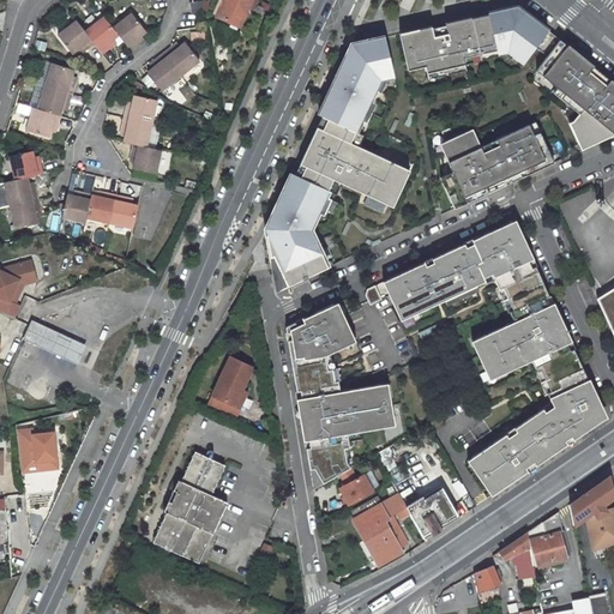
[(238,28),(251,0),(222,0),(215,18),(238,28)]
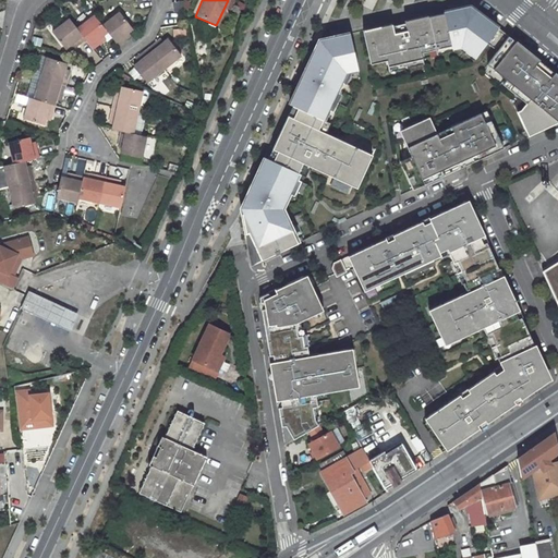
[(182,2),(171,3),(173,14),(184,12),(182,2)]
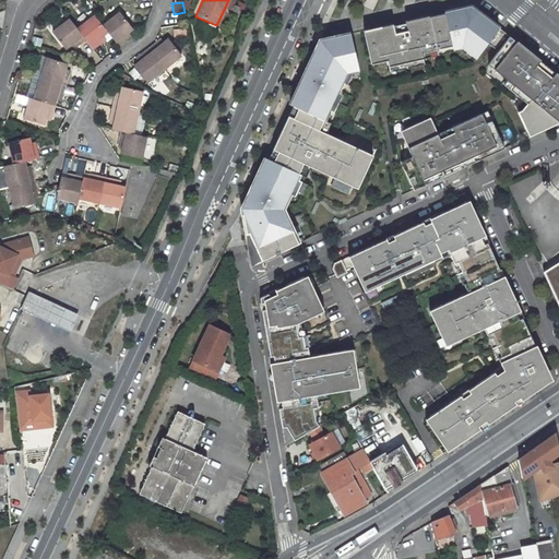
[(393,24),(365,31),(371,63),(388,60),(389,67),(424,59),(424,58),(421,52),(452,46),(453,49),(458,48),(463,47),(464,46),(477,56),(488,43),(489,40),(501,49),(499,51),(491,60),(498,66),(495,69),(507,80),(513,85),(510,90),(527,104),(522,110),(519,113),(527,131),(537,127),(539,131),(540,132),(558,122),(558,76),(555,73),(551,78),(536,64),(539,61),(516,42),(513,46),(507,40),(510,36),(471,7),(444,12),(445,13),(429,16),(429,15),(406,21),(406,23),(393,26),(393,24)]
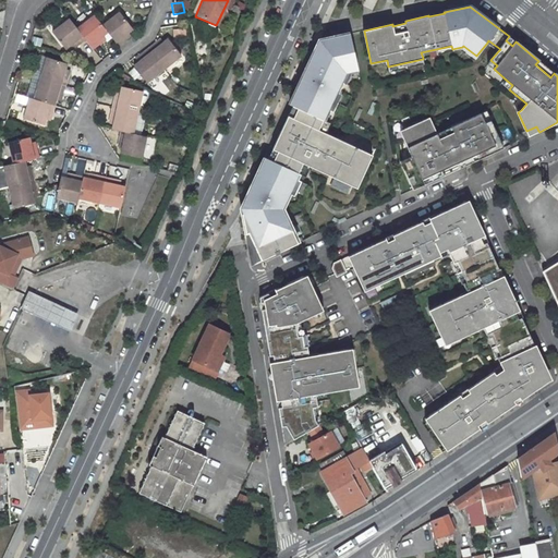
[(100,24),(107,32),(117,45),(125,38),(122,35),(126,32),(130,28),(117,12),(100,24)]
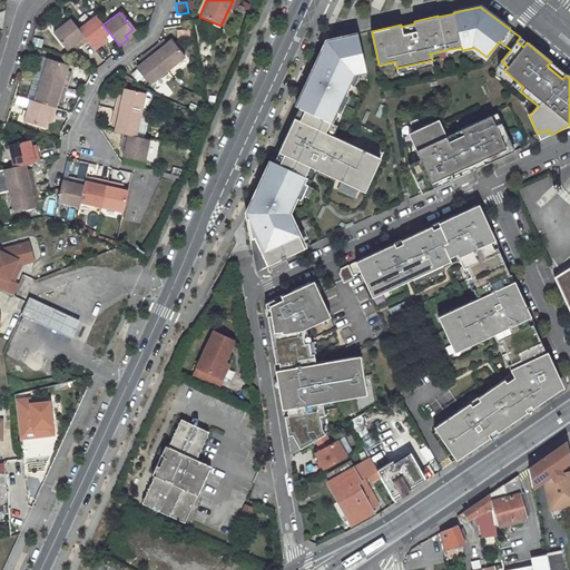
[(78,29),(86,39),(94,50),(102,43),(99,40),(104,37),(109,32),(102,25),(96,15),(78,29)]
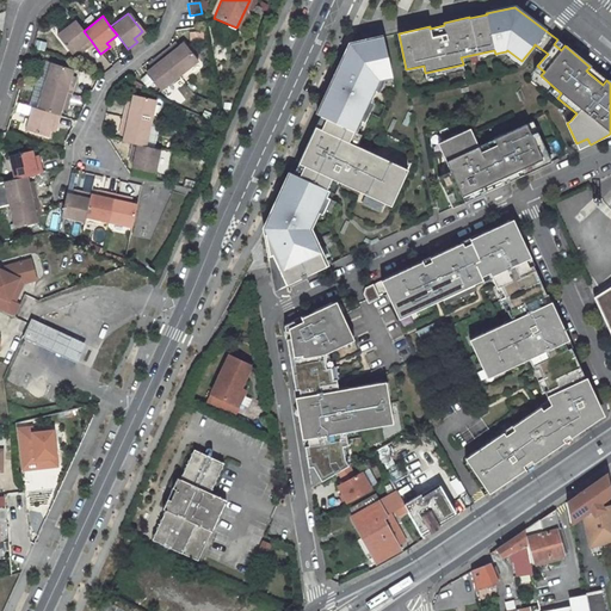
[(84,31),(75,20),(55,35),(69,54),(76,48),(80,45),(84,49),(92,42),(84,31)]
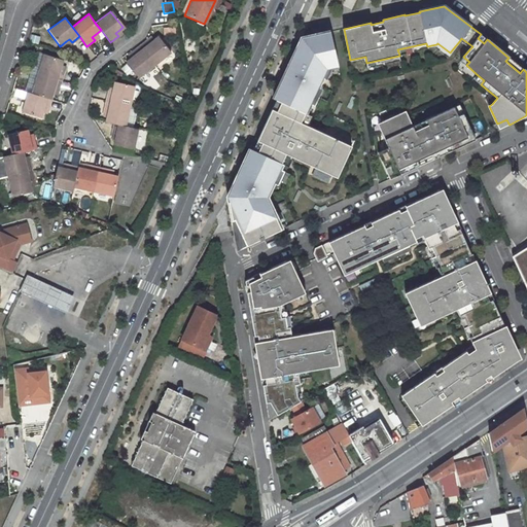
[(321,34),(302,38),(289,66),(290,67),(287,73),(286,72),(274,98),(277,100),(282,102),(277,112),(272,110),(257,140),(259,141),(254,150),(253,150),(250,148),(238,176),(240,177),(237,184),(234,183),(229,197),(235,210),(231,212),(233,220),(235,219),(242,234),(247,246),(281,230),(267,197),(273,182),(279,169),(282,164),(286,154),(293,157),(332,175),(343,151),(348,154),(352,146),(308,126),(301,123),(305,113),(312,116),(317,106),(310,103),(314,94),(316,90),(318,86),(322,77),(326,68),(330,67),(338,66),(331,37),(322,39),(321,34)]
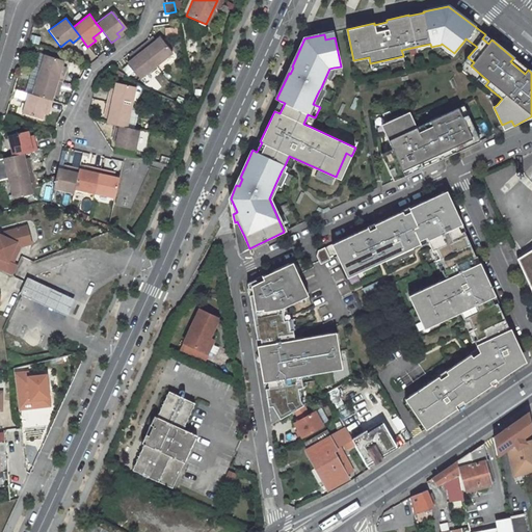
[(491,40),(485,34),(482,38),(488,44),(491,40)]
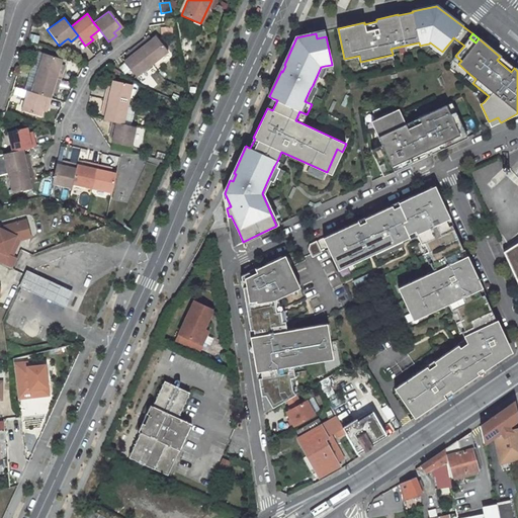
[(464,46),(453,37),(452,39),(462,48),(464,46)]
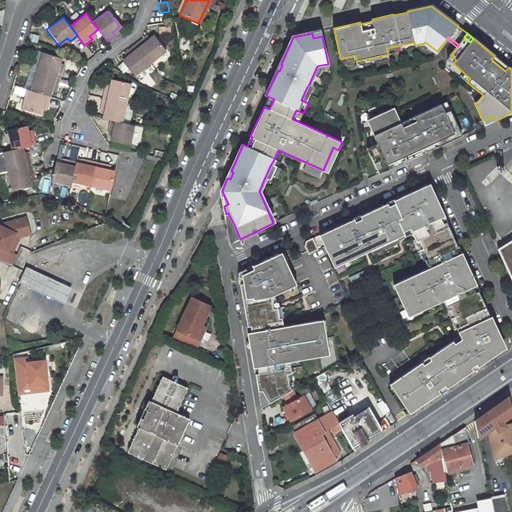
[(155,38),(149,42),(146,45),(143,40),(136,46),(151,65),(167,53),(155,38)]
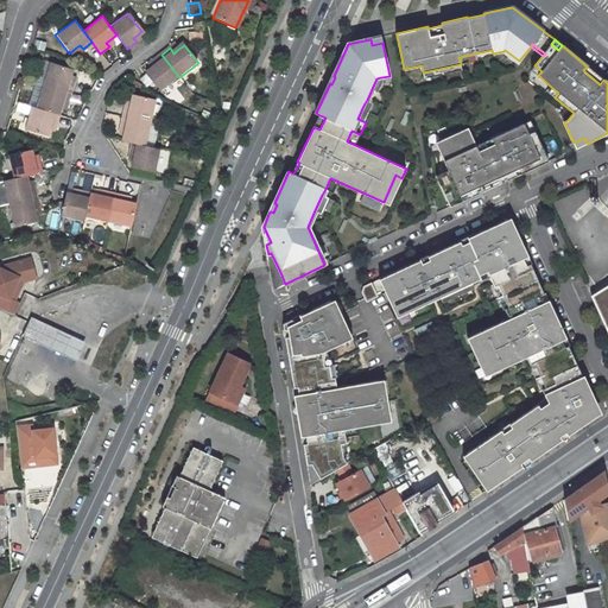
[(461,63),(493,56),(493,54),(492,50),(458,57),(461,63)]
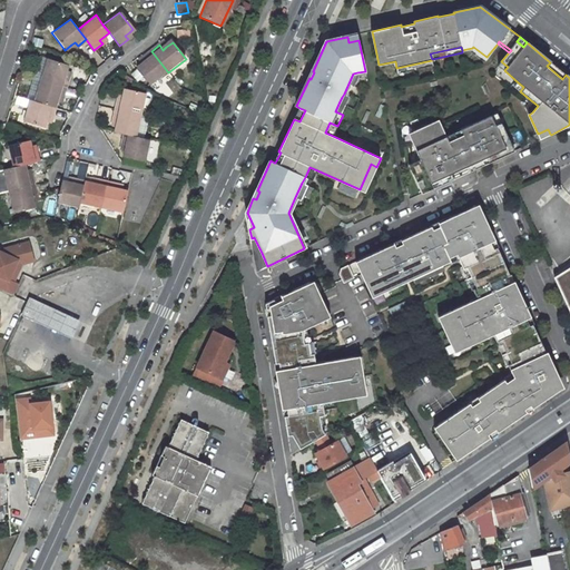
[(487,57),(473,47),(472,48),(467,49),(473,53),(483,61),(487,57)]
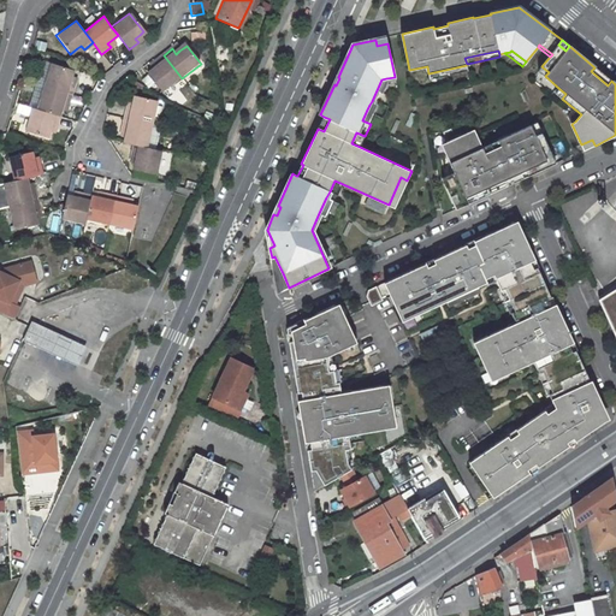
[(164,55),(154,63),(157,67),(152,71),(148,73),(163,93),(182,78),(164,55)]
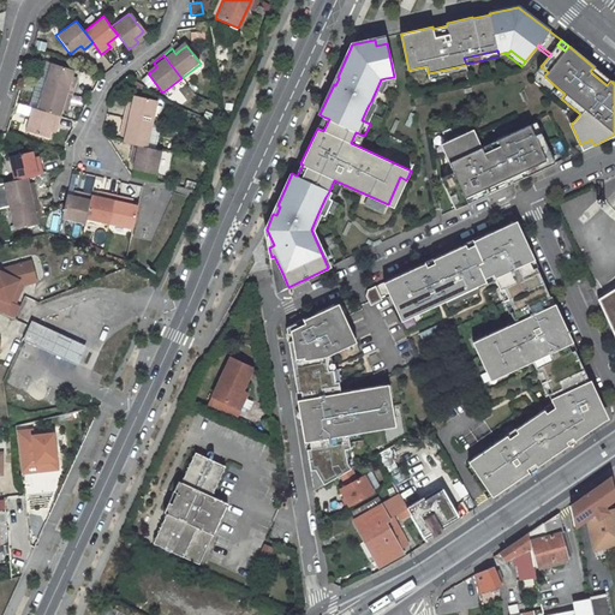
[(69,81),(70,76),(72,70),(49,63),(42,85),(70,94),(73,83),(69,81)]
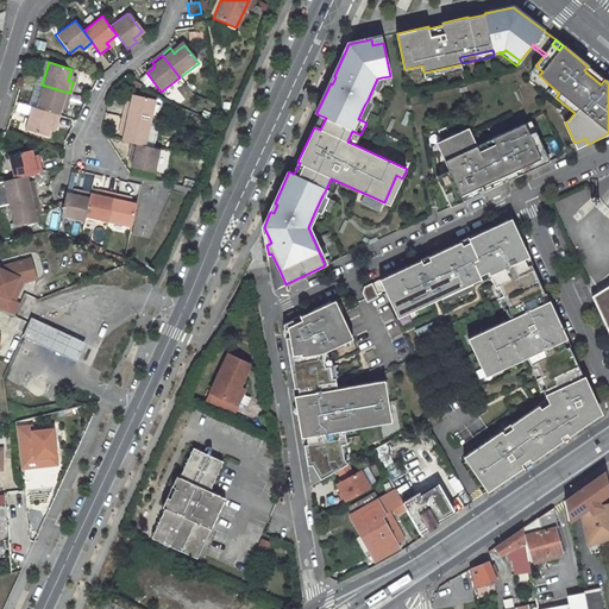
[(463,69),(462,64),(424,73),(425,79),(463,69)]
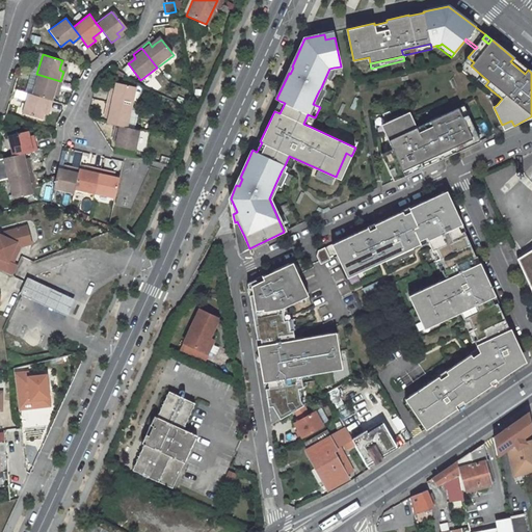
[(525,74),(528,70),(513,58),(510,61),(525,74)]
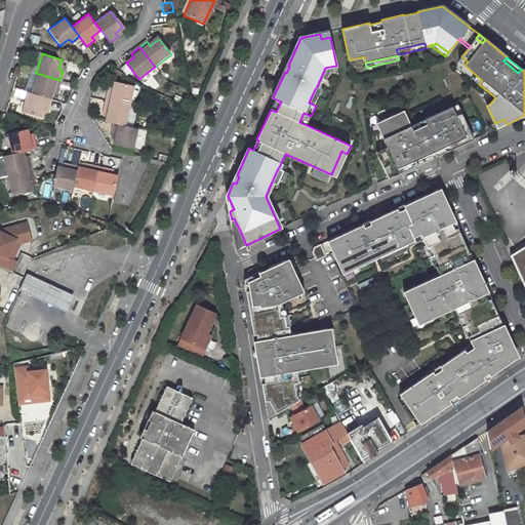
[(326,79),(330,70),(329,67),(325,68),(321,77),(326,79)]
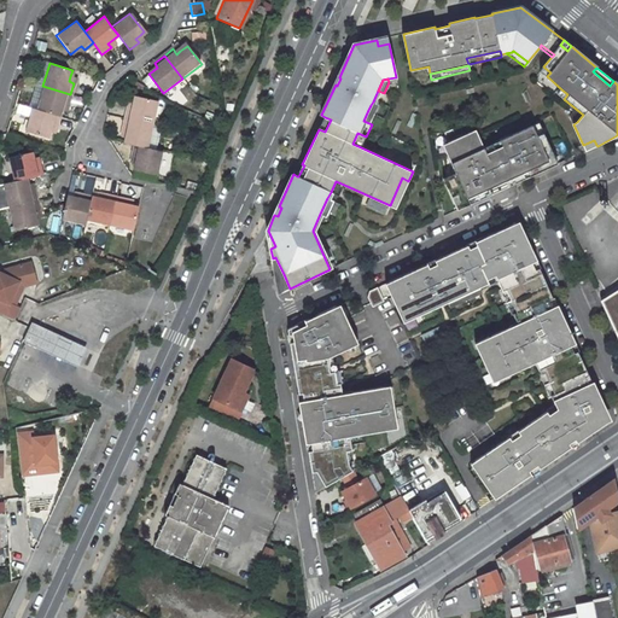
[(70,94),(42,86),(35,109),(58,116),(60,108),(62,103),(66,105),(70,94)]
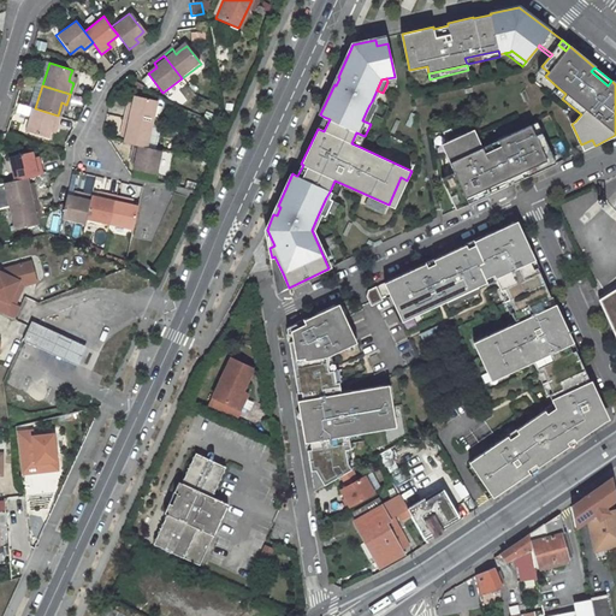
[(131,104),(130,108),(125,107),(123,118),(150,124),(155,100),(132,95),(131,104)]
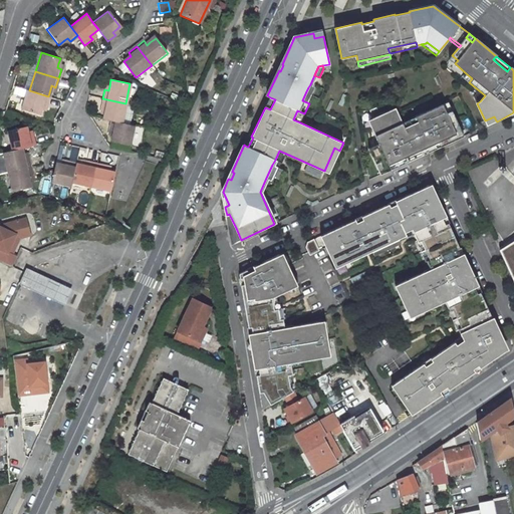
[(311,93),(315,86),(310,84),(308,87),(306,91),(311,93)]
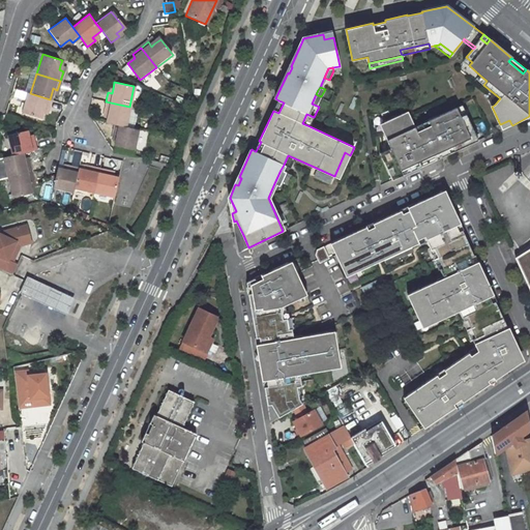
[(50,99),(30,93),(26,92),(21,111),(39,118),(41,111),(42,107),(47,108),(50,99)]
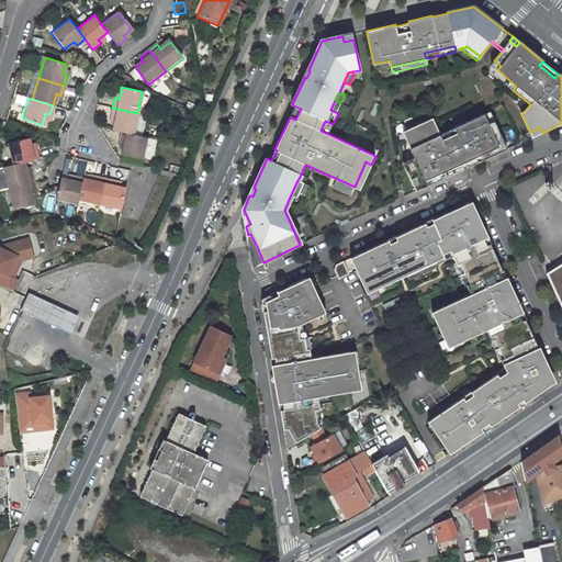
[(295,120),(301,109),(295,107),(290,117),(295,120)]
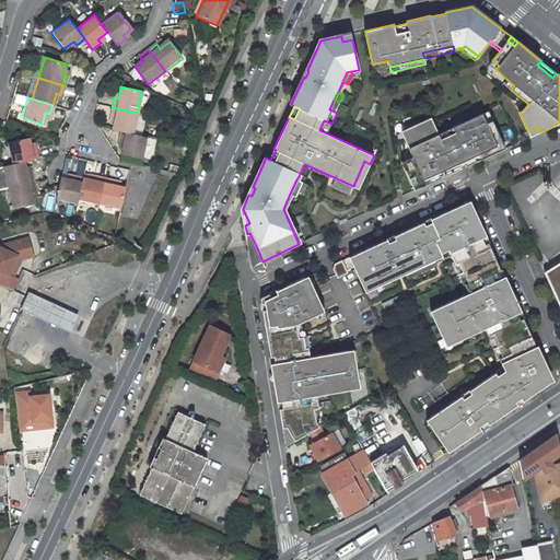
[(112,130),(118,131),(131,135),(137,113),(112,107),(109,118),(114,119),(113,124),(112,130)]
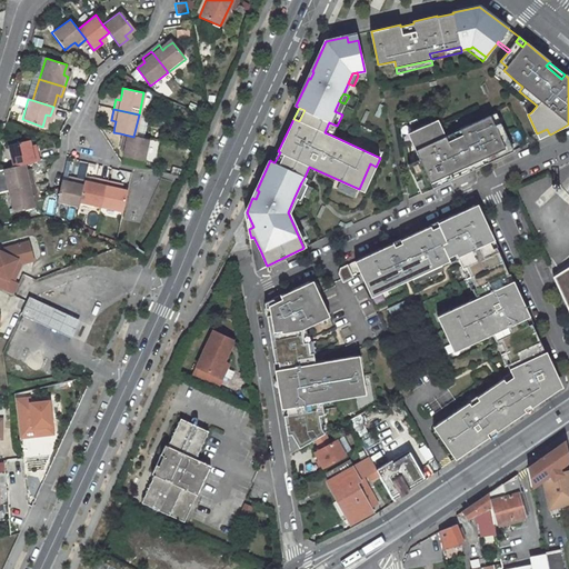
[(408,165),(419,188),(430,182),(432,188),(459,176),(457,170),(466,167),(469,171),(496,159),(493,153),(511,146),(499,119),(492,121),(490,116),(460,129),(462,135),(448,141),(446,136),(438,120),(412,131),(417,141),(412,143),(419,160),(408,165)]
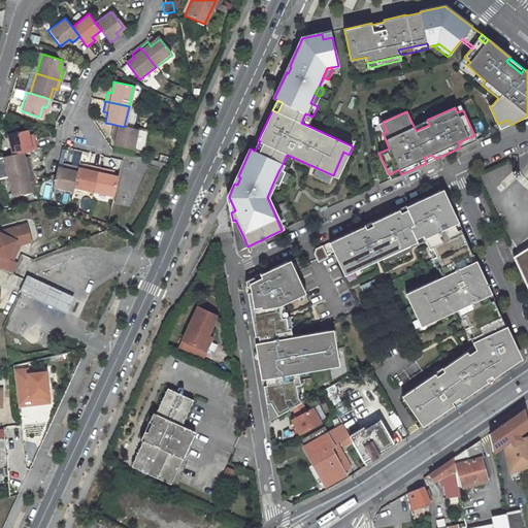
[(308,126),(312,117),(305,113),(301,123),(308,126)]
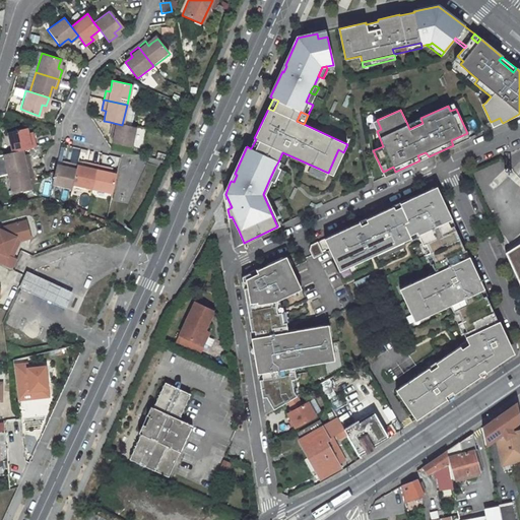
[(423,123),(420,118),(407,124),(409,129),(423,123)]
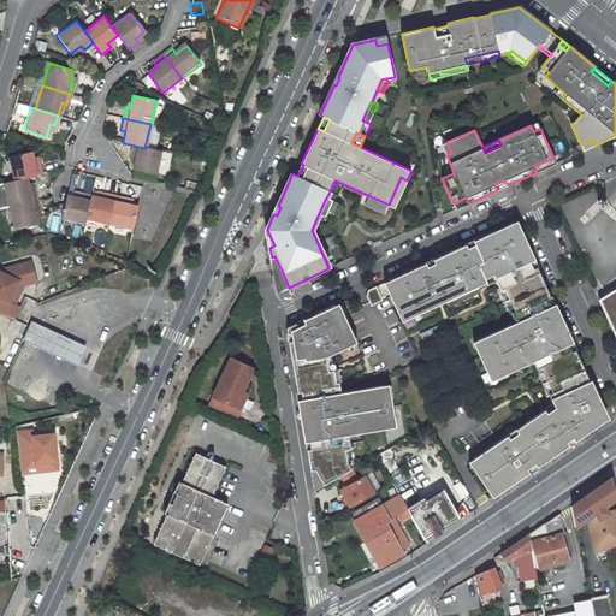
[(594,144),(592,140),(581,144),(584,150),(594,144)]
